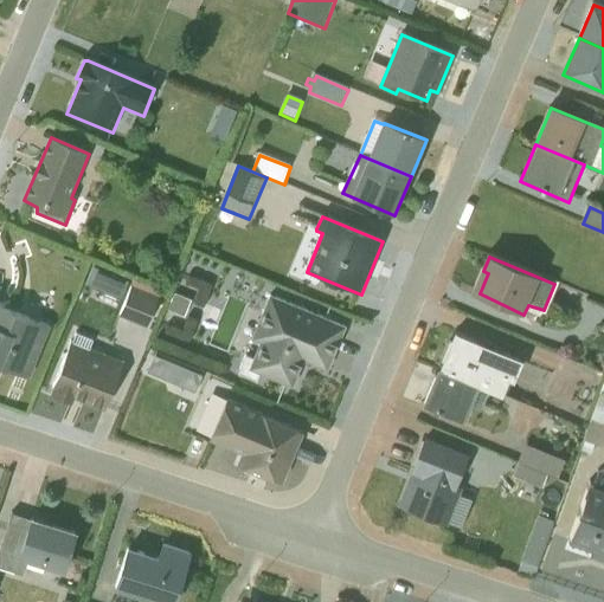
[(95,267),(87,286),(122,302),(129,283),(95,267)]
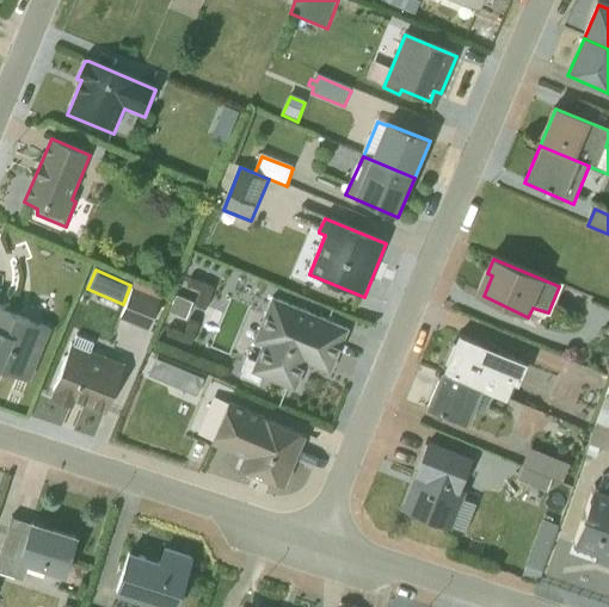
[(162,295),(136,284),(121,321),(148,332),(162,295)]
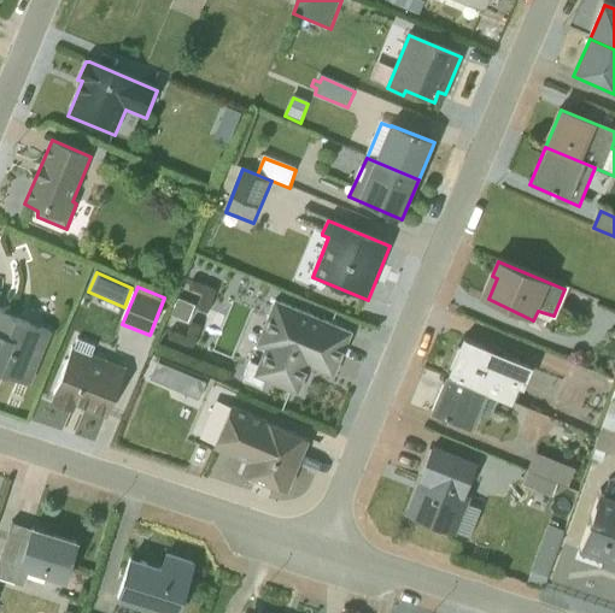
[(195,308),(179,301),(171,318),(188,325),(195,308)]
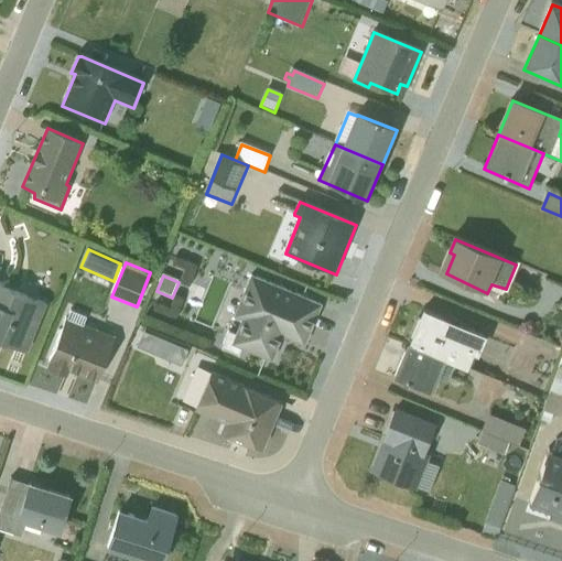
[(304,345),(321,306),(252,278),(236,316),(244,320),(237,336),(229,333),(223,349),(240,357),(244,348),(272,360),(282,336),(304,345)]
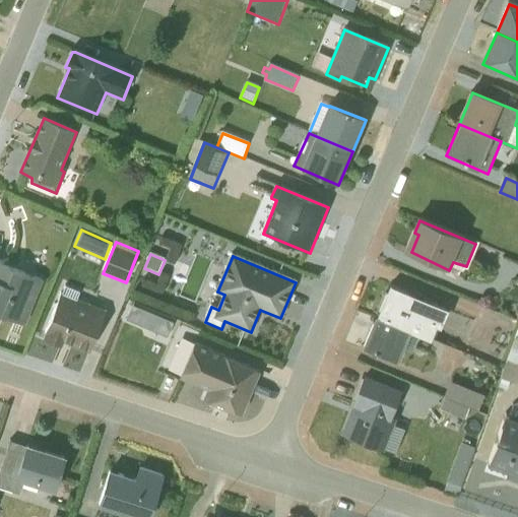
[(0,264),(0,314),(25,325),(43,281),(0,264)]
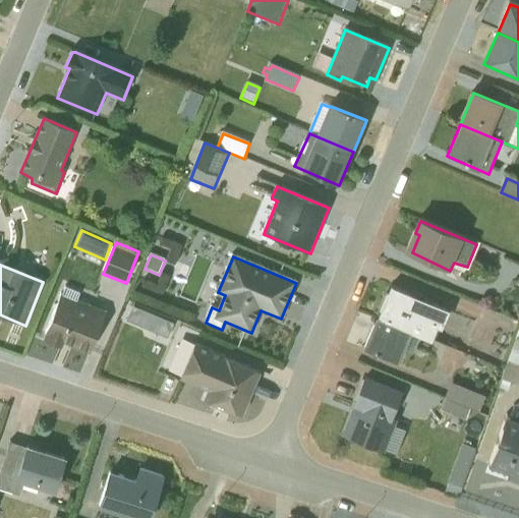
[(92,353),(107,313),(78,301),(80,294),(65,287),(63,295),(62,294),(44,340),(62,348),(64,343),(92,353)]
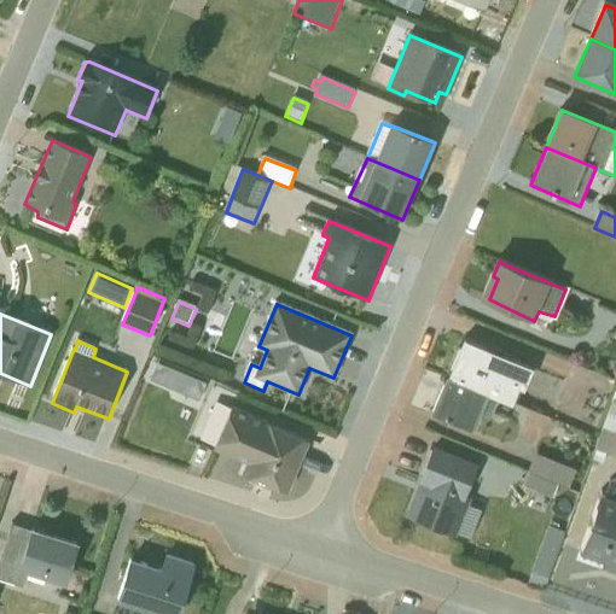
[(499,354),(464,340),(449,378),(513,404),(519,387),(524,390),(533,368),(513,360),(505,379),(490,373),(499,354)]
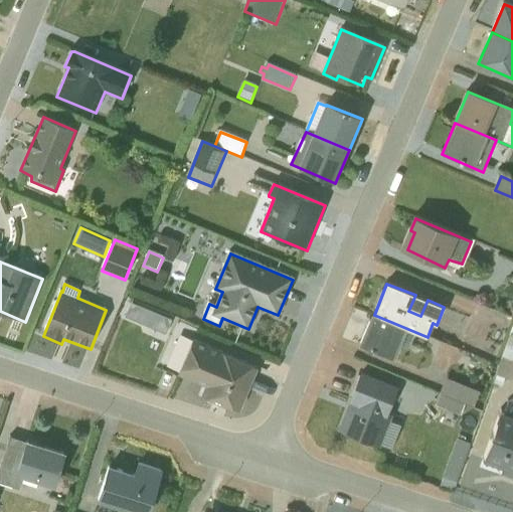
[(428,300),(415,295),(408,311),(420,316),(428,300)]
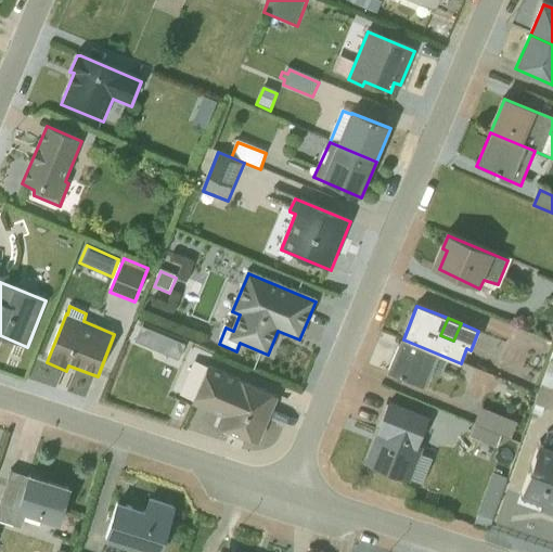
[(401,339),(388,372),(425,387),(432,372),(442,376),(449,359),(401,339)]
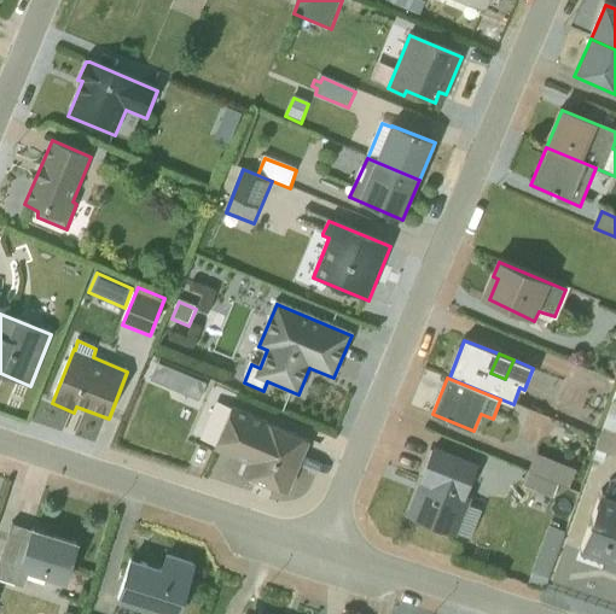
[(232,405),(215,448),(250,463),(244,477),(256,481),(255,485),(265,489),(262,493),(263,495),(268,486),(285,493),(308,442),(232,405)]
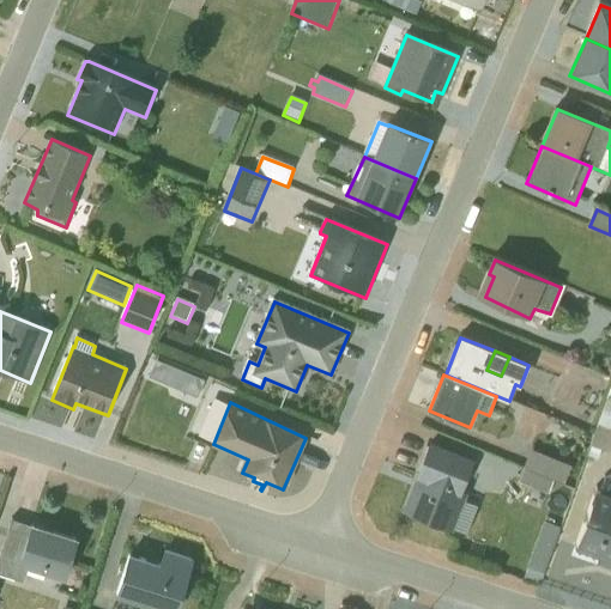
[(406,513),(454,533),(470,495),(464,493),(476,461),(431,446),(406,513)]
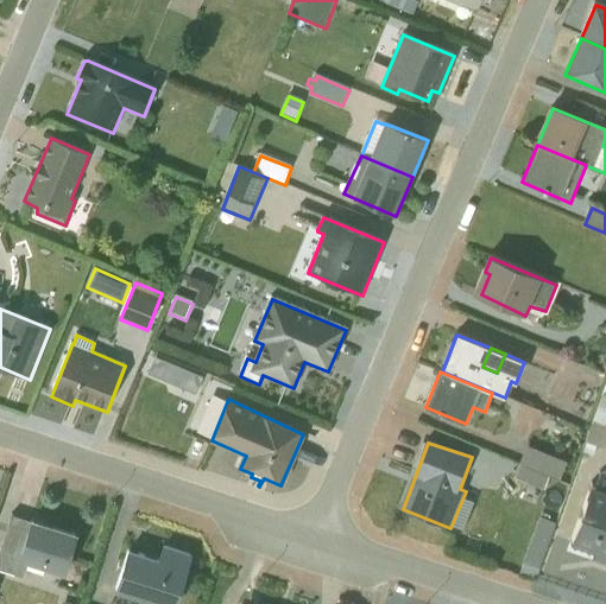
[(528,447),(519,465),(560,481),(567,463),(528,447)]
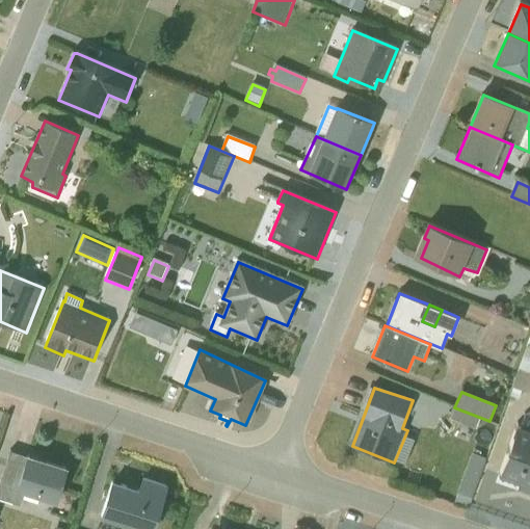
[(456,408),(451,420),(476,430),(481,419),(456,408)]
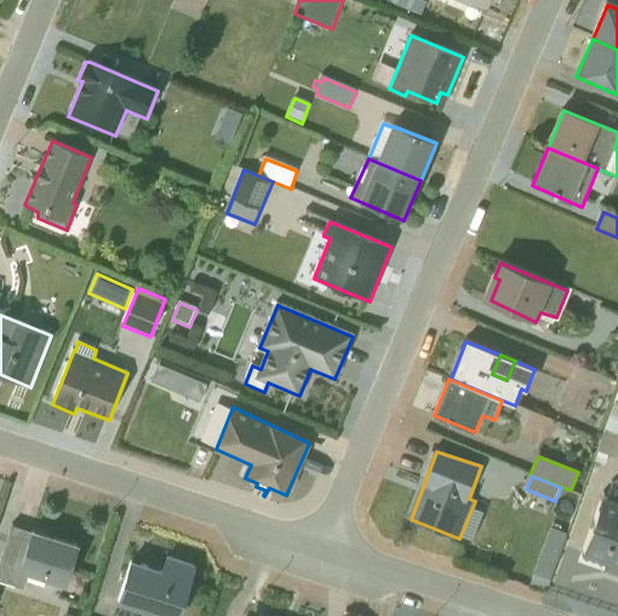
[(583,556),(617,569),(617,482),(612,484),(608,496),(605,495),(583,556)]
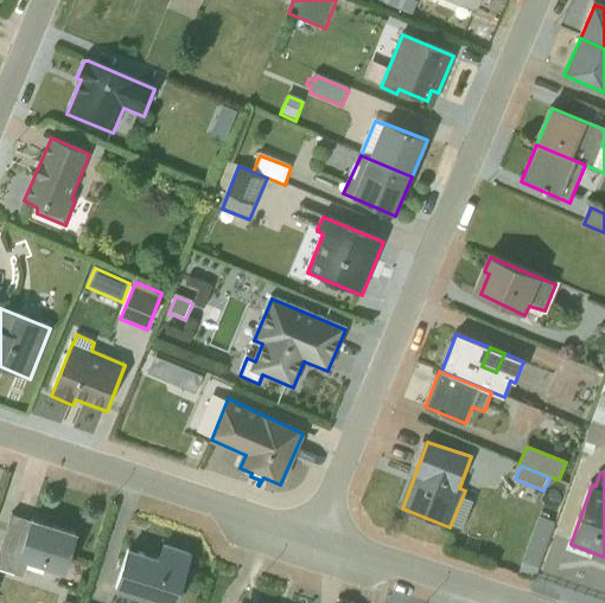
[(65,573),(77,533),(32,519),(31,523),(12,515),(0,552),(0,569),(23,577),(27,562),(65,573)]
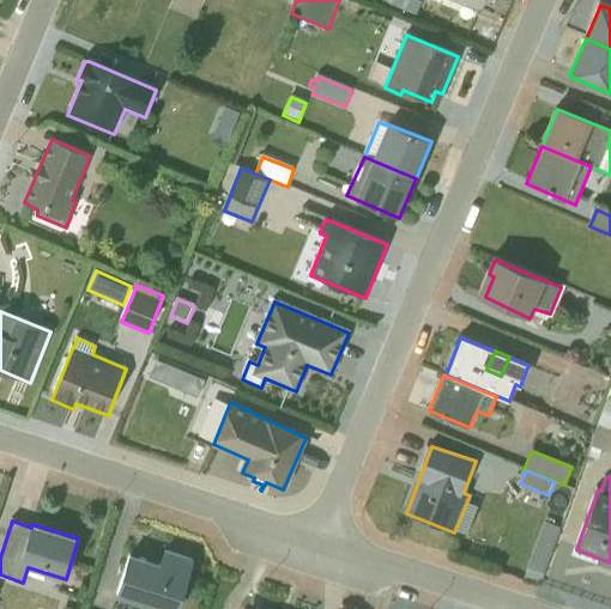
[(548,582),(561,525),(544,522),(531,578),(548,582)]
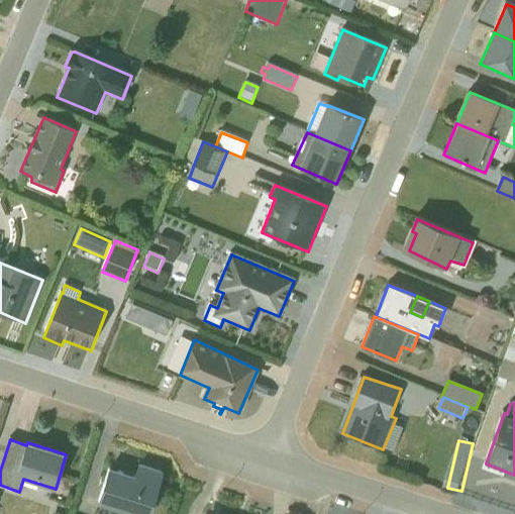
[(109,471),(99,503),(133,513),(149,513),(162,475),(139,468),(136,478),(109,471)]
